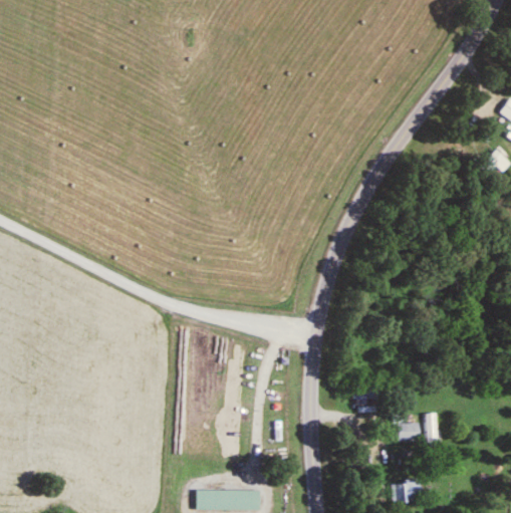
[(499,113),(510,119),(510,98),(509,97),(499,113)]
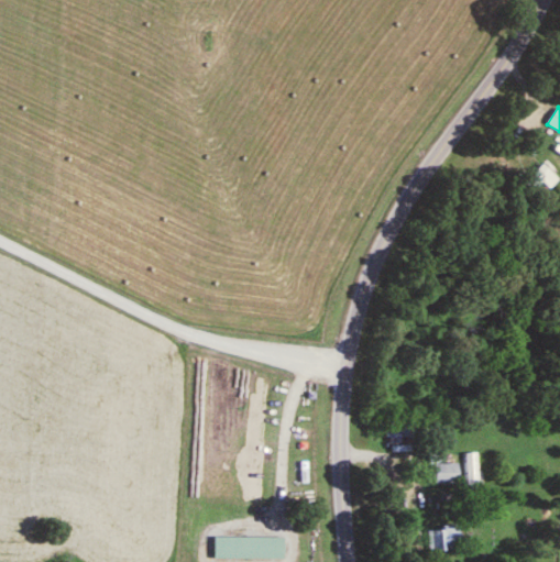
[(531,194),(544,183),(550,190),(559,182),(559,179),(545,165),(523,185),(531,194)]
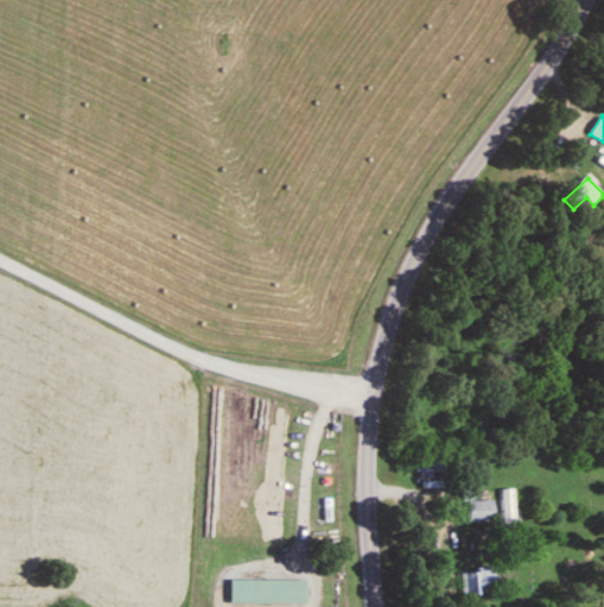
[(445,479),(445,461),(418,461),(418,479),(445,479)]
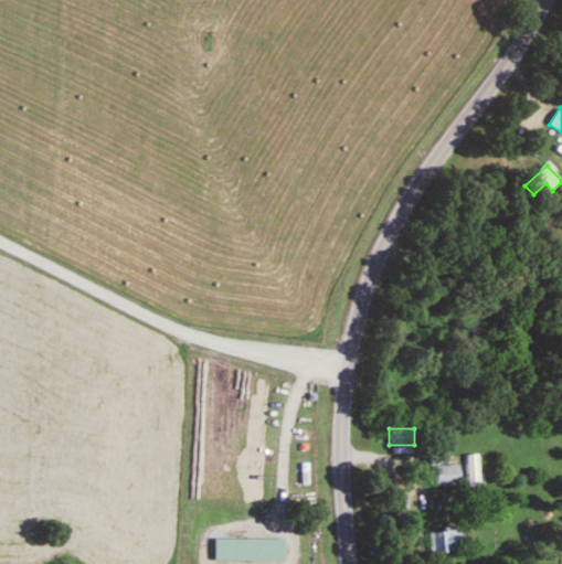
[(437,486),(463,486),(463,466),(437,466),(437,486)]
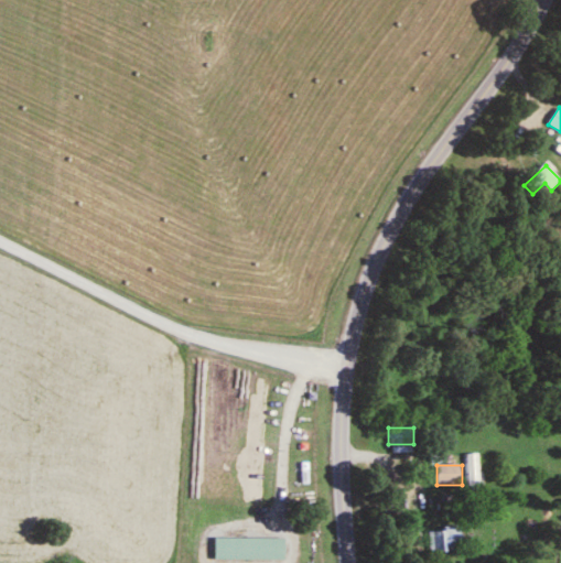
[(464,552),(464,530),(432,530),(432,552),(464,552)]
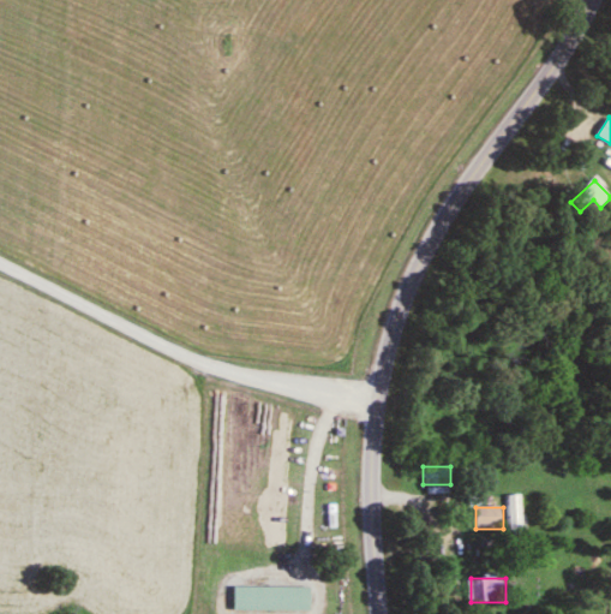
[(311,612),(311,588),(234,588),(234,612),(311,612)]
